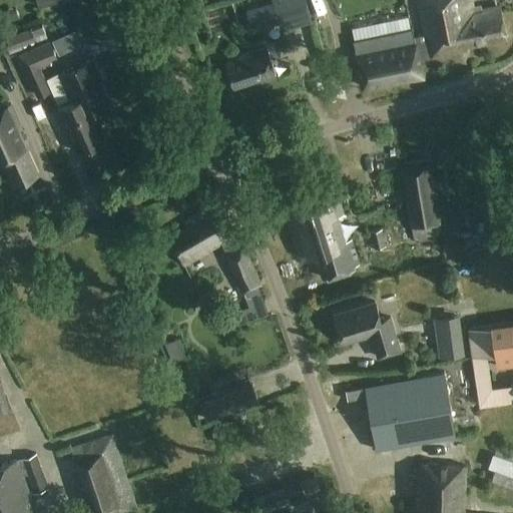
[(313,21),(306,0),(270,0),(261,3),(265,16),(276,12),(282,31),(313,21)]
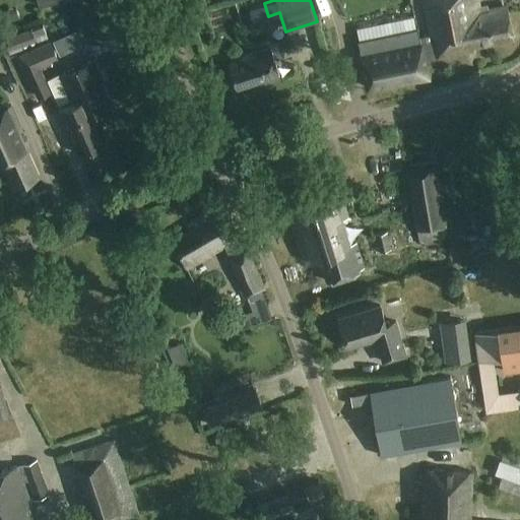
[(424,0),(433,39),(421,41),(424,53),(435,50),(437,59),(468,52),(467,48),(513,39),(507,6),(480,12),(477,0),(424,0)]
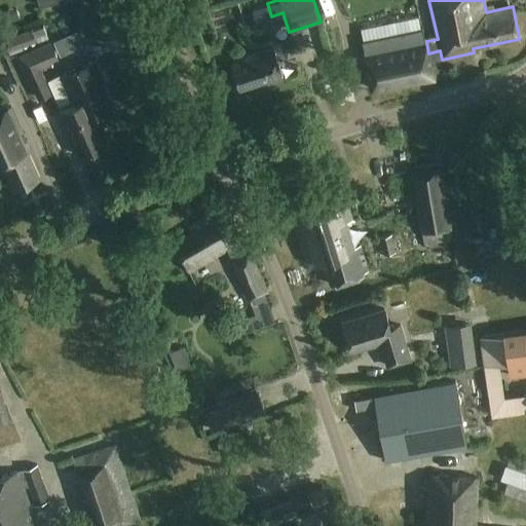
[(423,28),(363,41),(370,74),(372,73),(374,81),(372,82),(374,89),(395,84),(393,82),(412,78),(413,80),(434,76),(430,61),(428,53),(426,41),(423,28)]
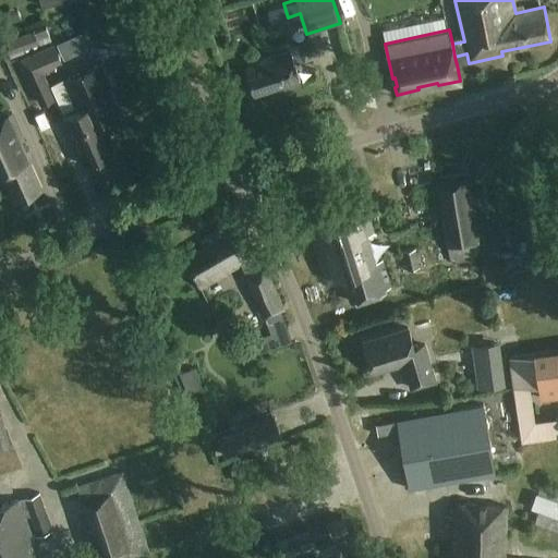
[(318,35),(326,61),(338,57),(330,31),(318,35)]
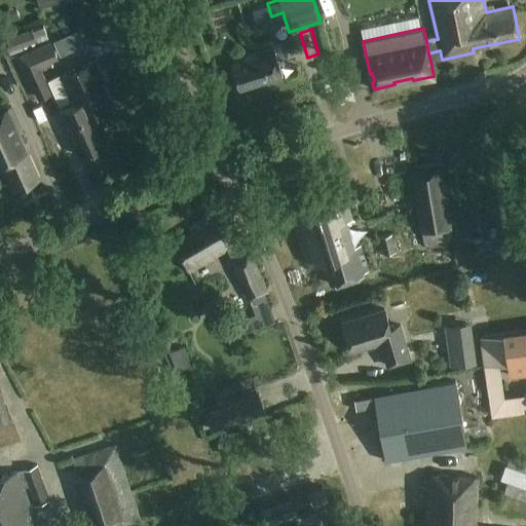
[(60,63),(50,43),(20,57),(39,101),(52,95),(42,71),(60,63)]
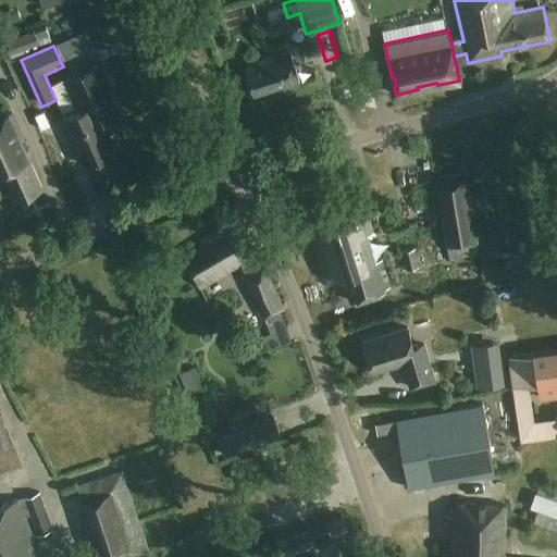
[(301,84),(291,50),(258,61),(258,63),(246,67),(255,95),(283,86),(284,89),(301,84)]
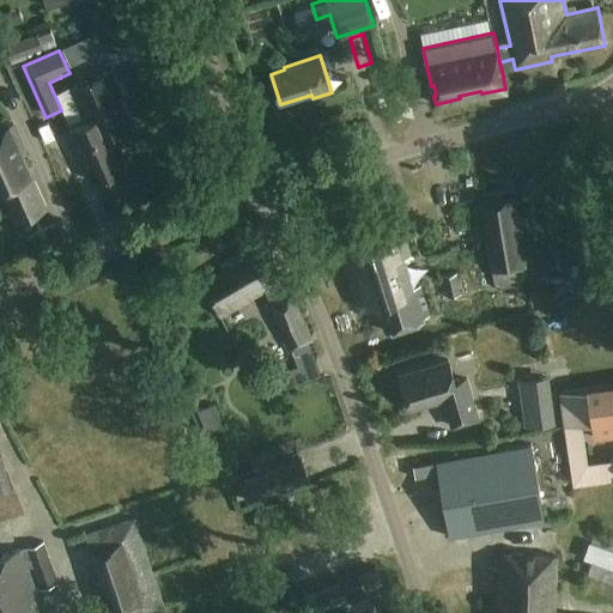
[(89,122),(70,131),(92,182),(128,165),(113,132),(132,123),(120,97),(122,96),(111,70),(70,89),(82,114),(84,113),(89,122)]
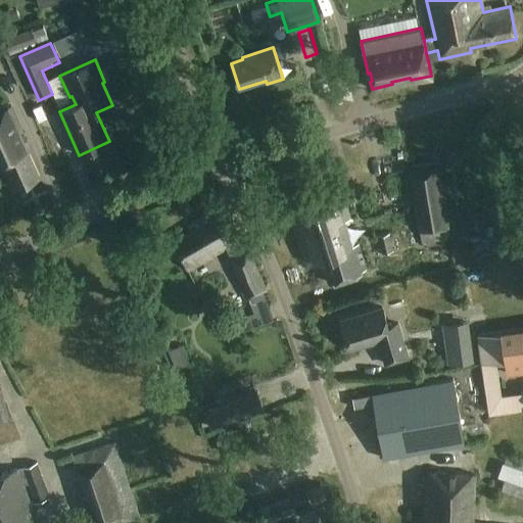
[(0,158),(1,158),(14,189),(40,178),(27,147),(31,145),(18,119),(0,126),(0,158)]
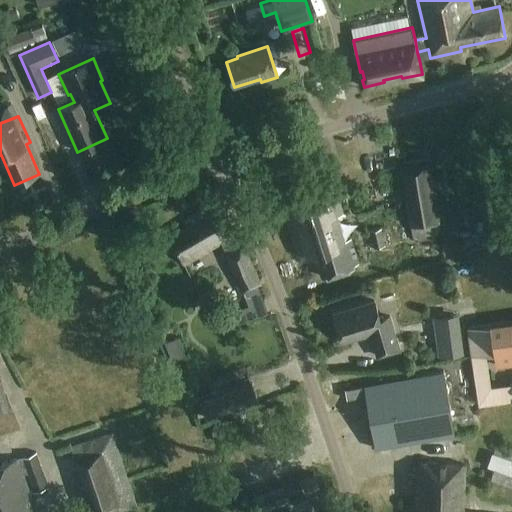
[(430,160),(403,163),(413,236),(440,233),(430,160)]
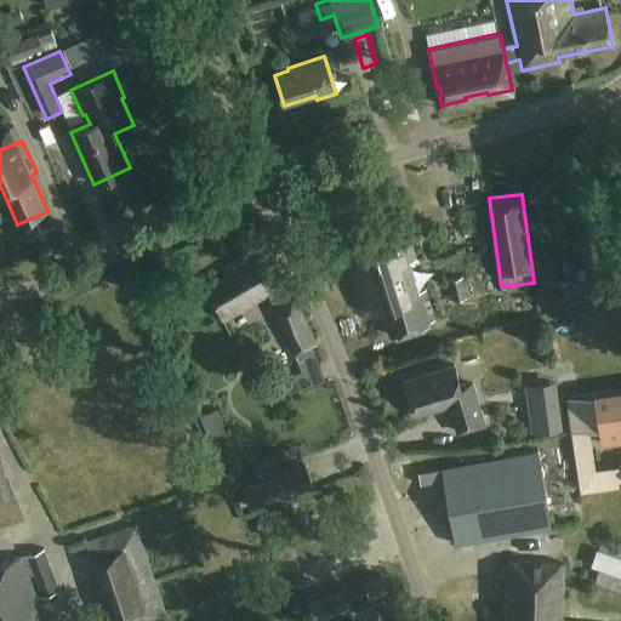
[(433,319),(404,221),(341,240),(362,311),(382,305),(391,332),(433,319)]
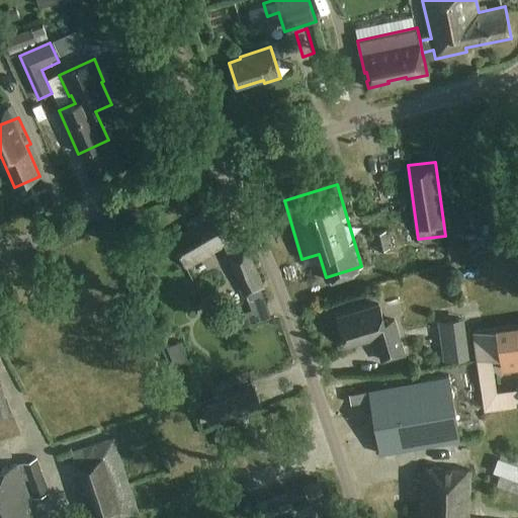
[(234,241),(217,208),(187,224),(190,229),(172,239),(186,267),(208,255),(234,241)]
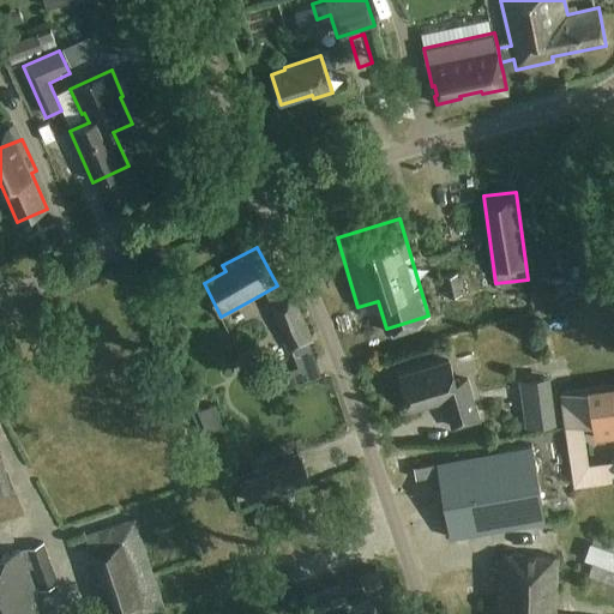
[(323,288),(333,283),(325,264),(314,268),(323,288)]
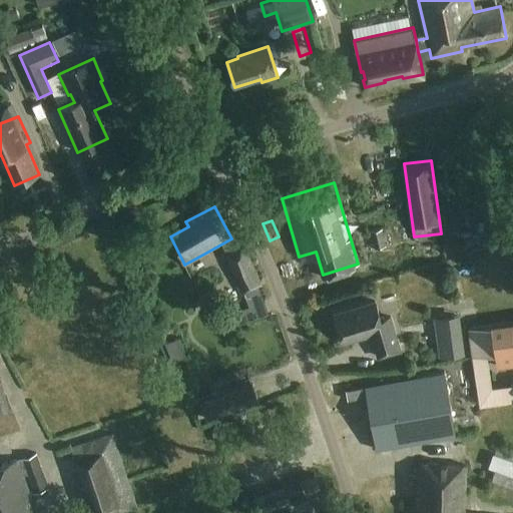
[(381,248),(392,244),(387,230),(376,234),(381,248)]
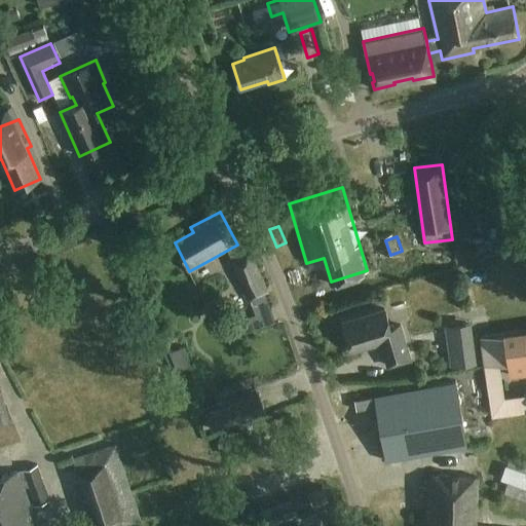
[(269,293),(251,252),(231,261),(249,301),(269,293)]
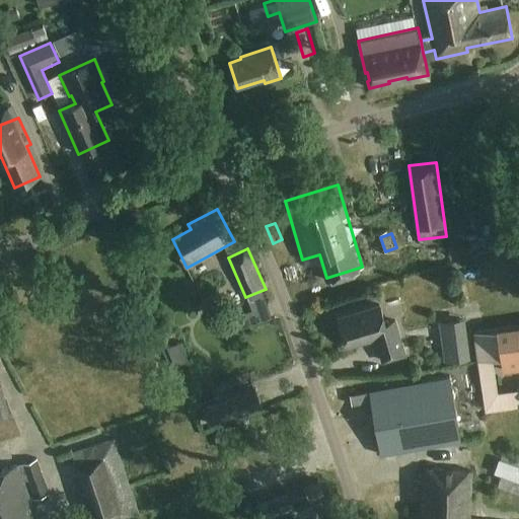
[(385,323),(380,306),(339,318),(348,348),(376,339),(383,362),(405,355),(395,321),(385,323)]
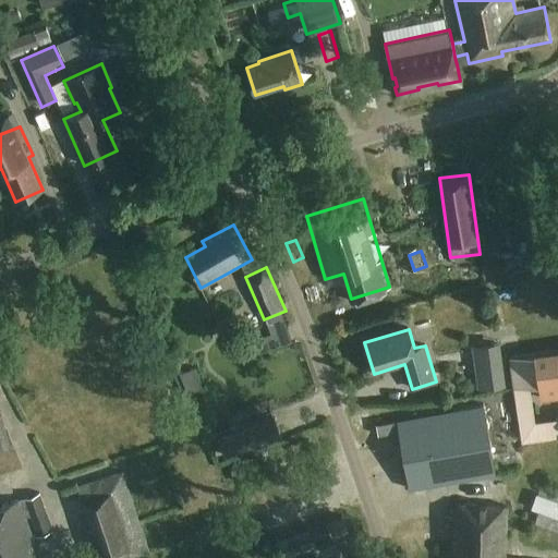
[(499,343),(471,347),(476,389),(506,385),(499,343)]
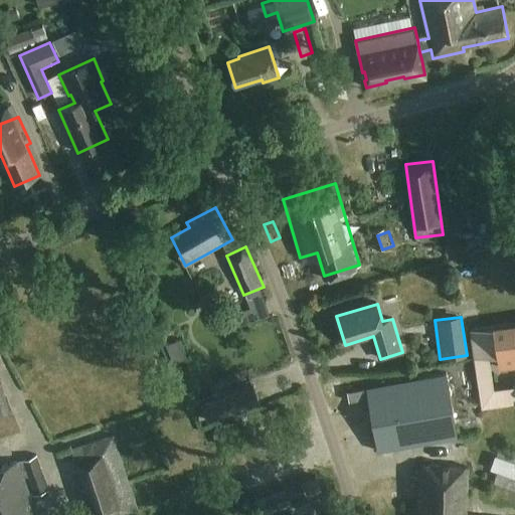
[(514,368),(514,324),(470,330),(481,409),(514,403),(514,386),(494,389),(489,357),(498,355),(500,370),(514,368)]
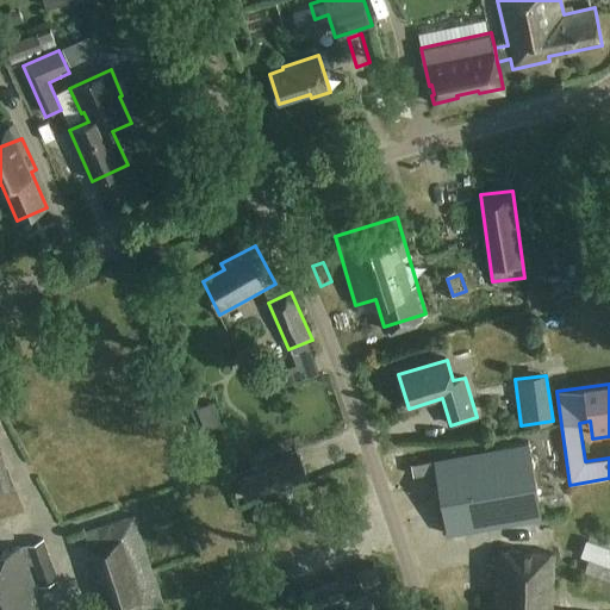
[(222,403),(203,411),(212,431),(231,423),(222,403)]
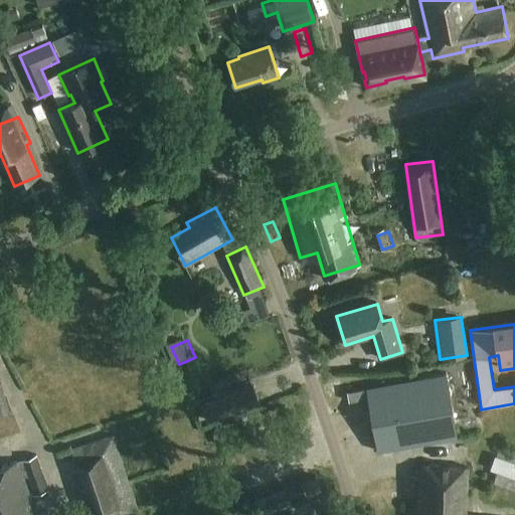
[(457,438),(446,374),(366,388),(377,452),(457,438)]
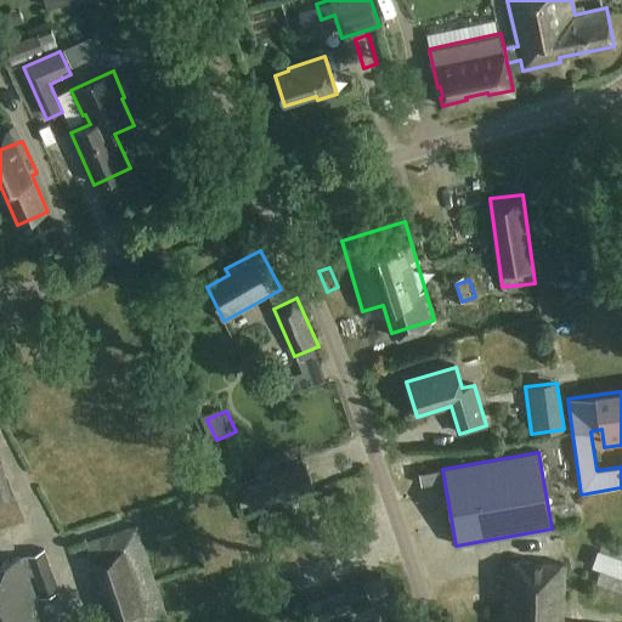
[(0,503),(12,498),(0,464),(0,503)]
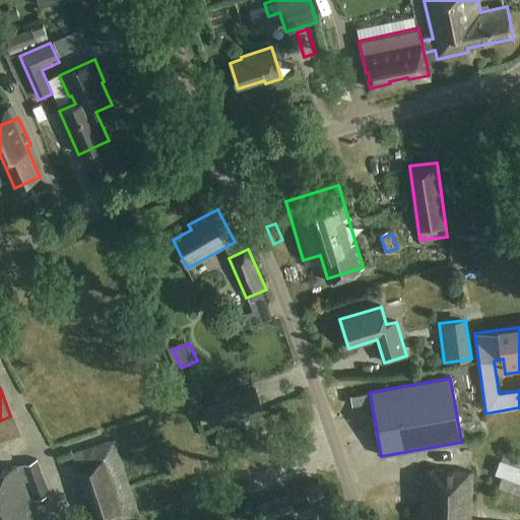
[(263,406),(257,390),(204,409),(210,426),(263,406)]
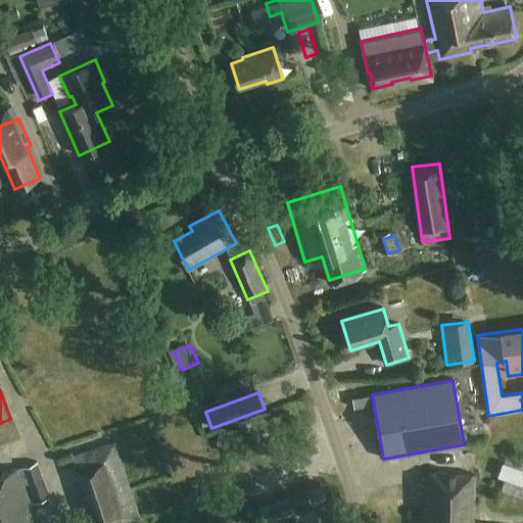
[(472,441),(487,438),(485,428),(470,431),(472,441)]
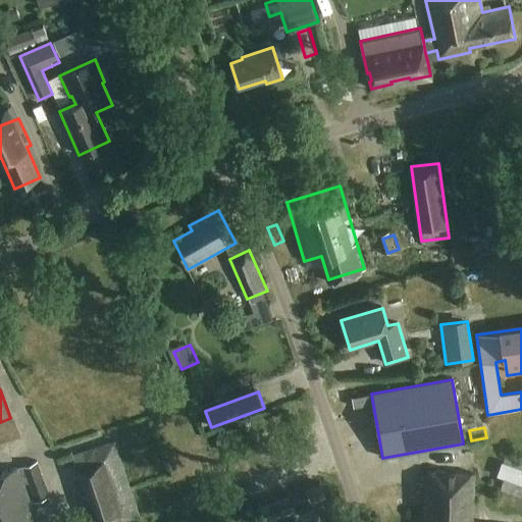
[(133,521),(141,519),(115,441),(72,455),(94,521),(133,521)]
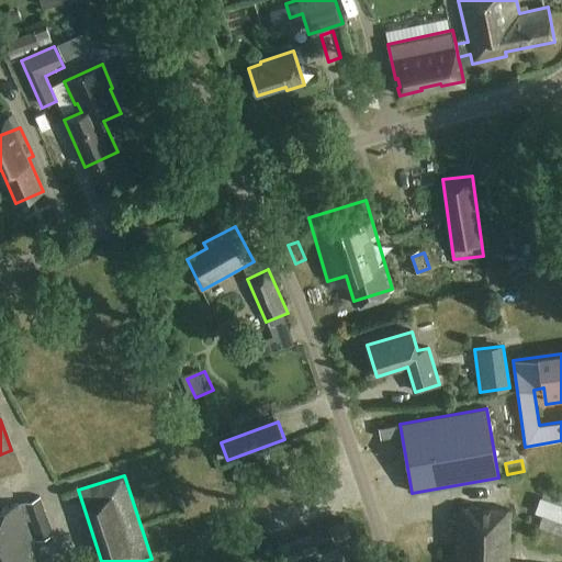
[(54,536),(41,497),(24,503),(37,541),(54,536)]
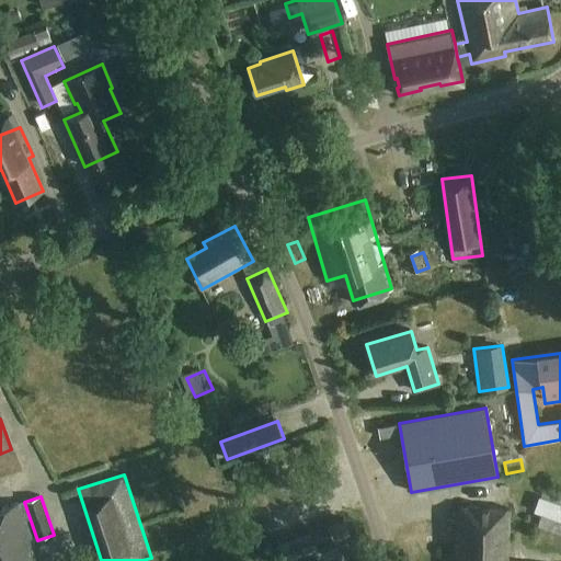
[(41,560),(19,502),(0,508),(0,560),(41,560)]
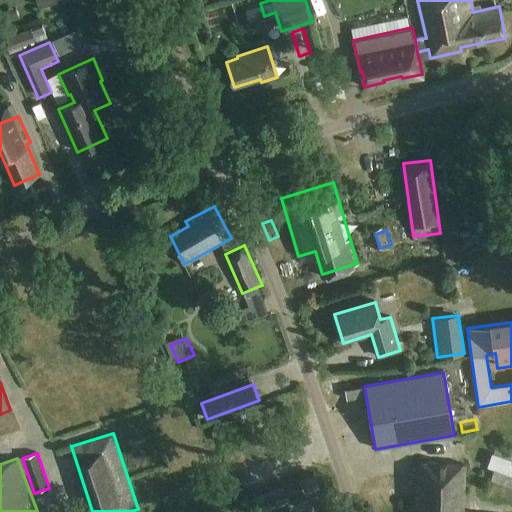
[(461,511),(465,466),(419,463),(416,508),(413,508),(413,511),(461,511)]
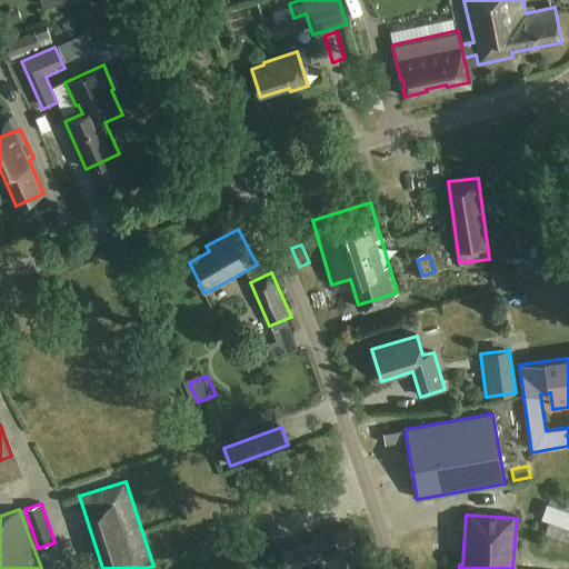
[(297,568),(357,547),(349,526),(280,552),(286,568),(297,568)]
